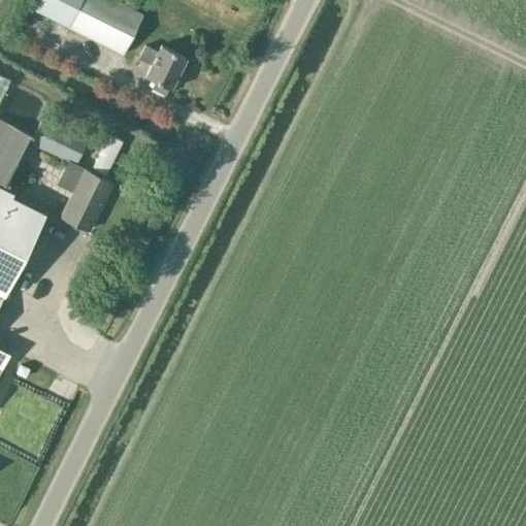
[(112,0),(42,0),(37,12),(125,56),(144,15),(112,0)]
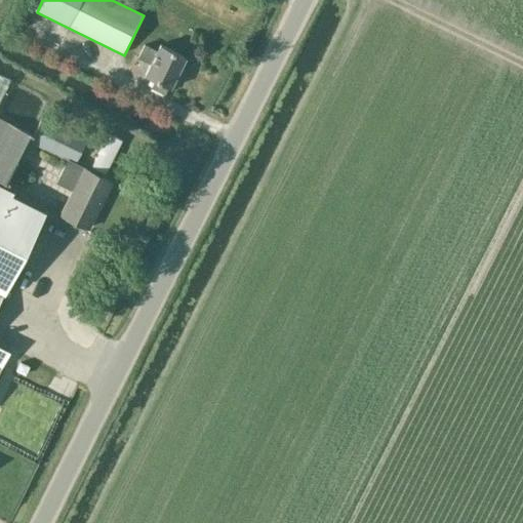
[(173,89),(189,59),(162,44),(158,51),(146,45),(138,58),(151,66),(146,76),(155,81),(152,88),(165,95),(169,87),(173,89)]
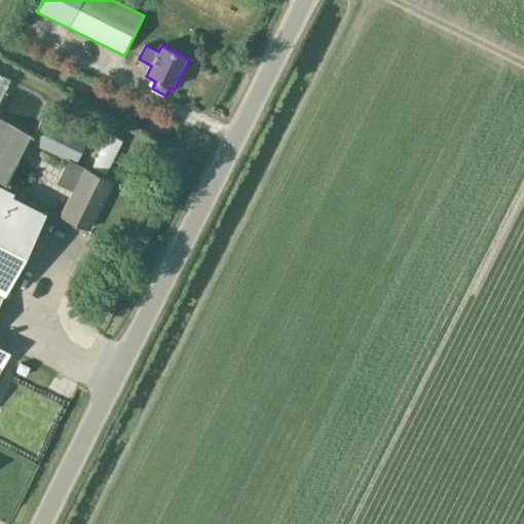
[(0,375),(11,350),(8,348),(0,344),(0,307),(46,215),(0,191),(0,181),(9,186),(32,144),(34,139),(0,119),(0,107),(12,81),(0,74),(0,375)]
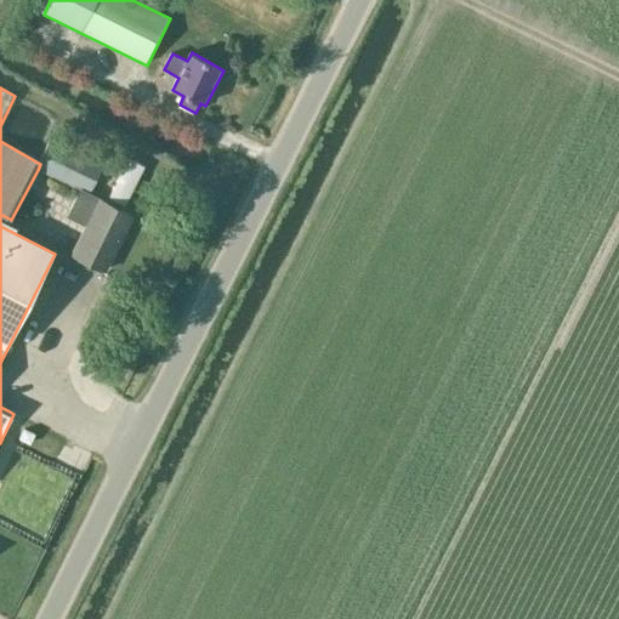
[(38,170),(83,189),(91,194),(106,168),(52,141),(40,164),(38,170)]
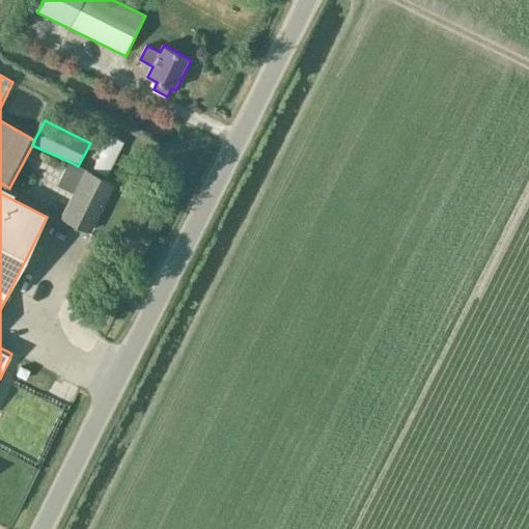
[(114,185),(71,164),(59,186),(76,194),(63,219),(91,232),(114,185)]
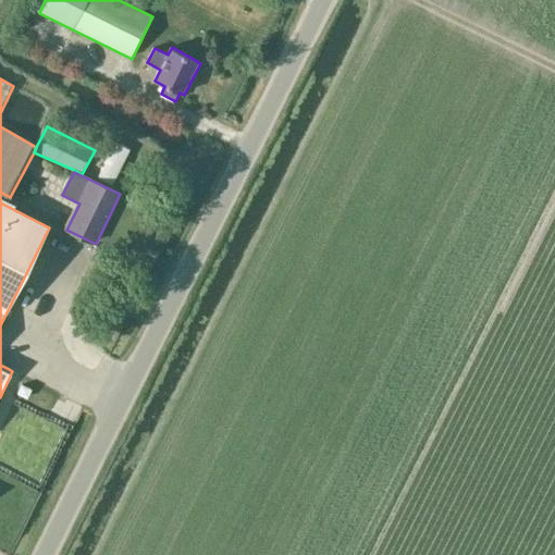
All buildings are outlined.
